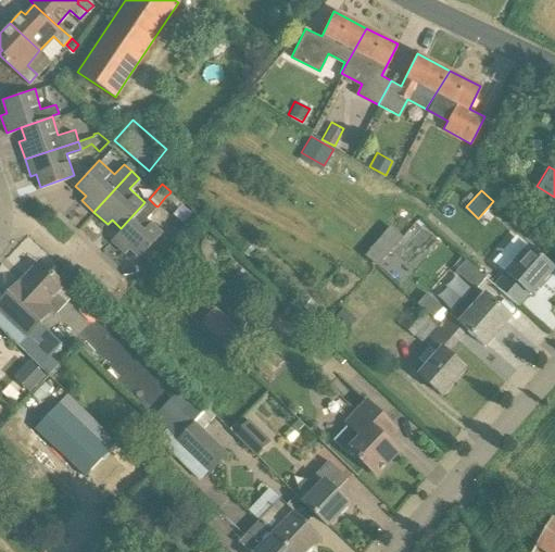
[(147,215),(155,205),(149,199),(144,202),(121,228),(111,239),(124,252),(129,247),(139,256),(163,230),(147,215)]
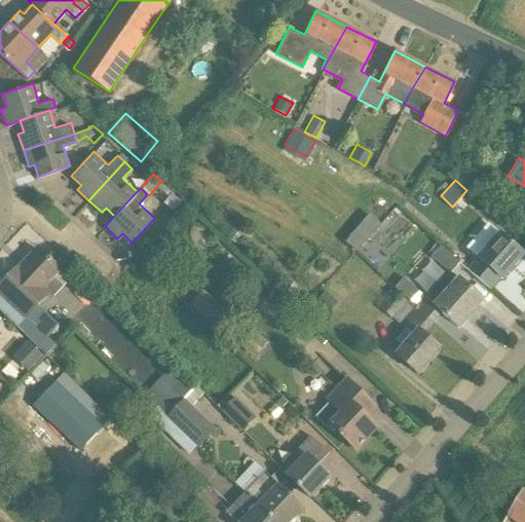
[(174,212),(182,197),(172,191),(163,204),(174,212)]
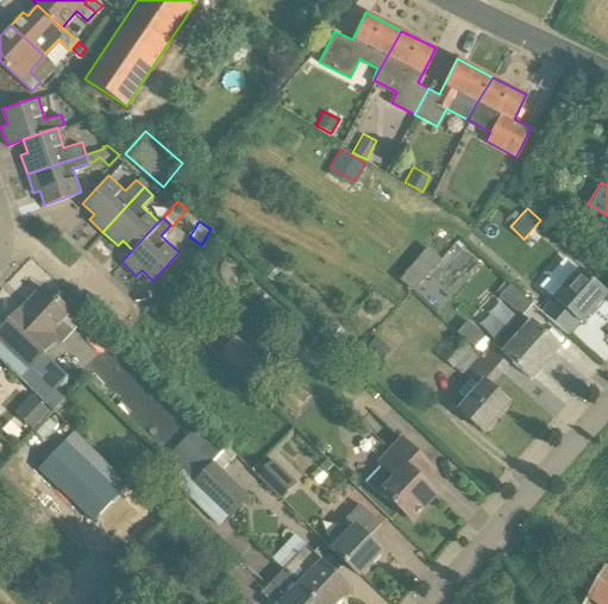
[(606,291),(588,276),(570,260),(532,303),(565,332),(577,318),(580,320),(606,291)]
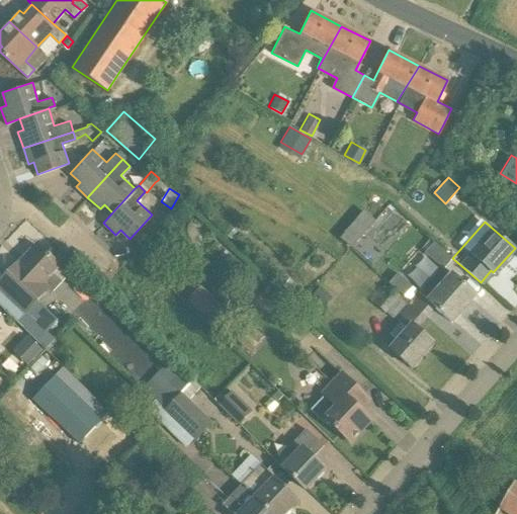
[(230,237),(236,230),(231,225),(225,232),(230,237)]
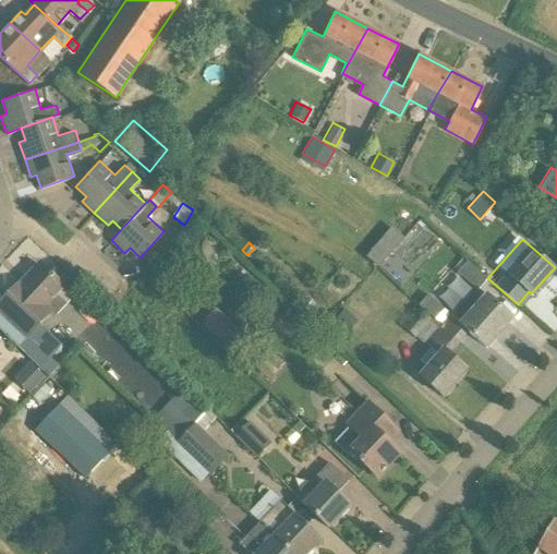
[(483,273),(476,267),(475,269),(465,261),(457,271),(475,287),(476,288),(477,287),(485,277),(482,274),(483,273)]
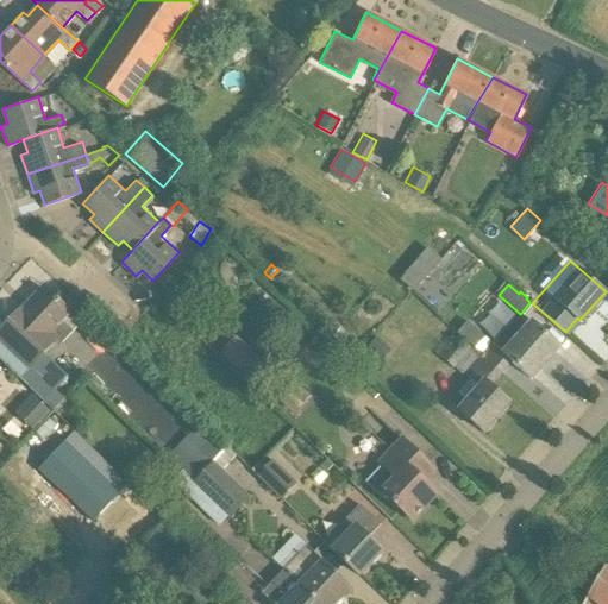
[(44,352),(49,346),(56,339),(58,337),(54,333),(71,313),(43,285),(23,308),(20,306),(0,328),(0,357),(20,377),(27,370),(51,391),(67,373),(44,352)]
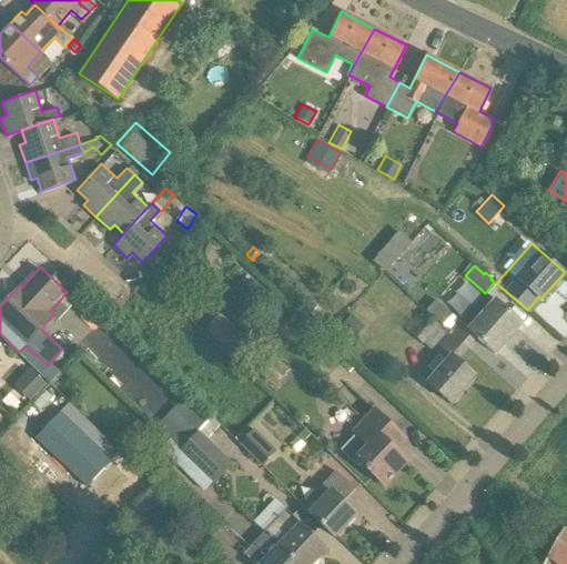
[(484,292),(459,318),(458,318),(448,329),(449,330),(461,339),(467,345),(476,335),(494,352),(520,322),(504,306),(493,298),(486,292),(485,293),(484,292)]
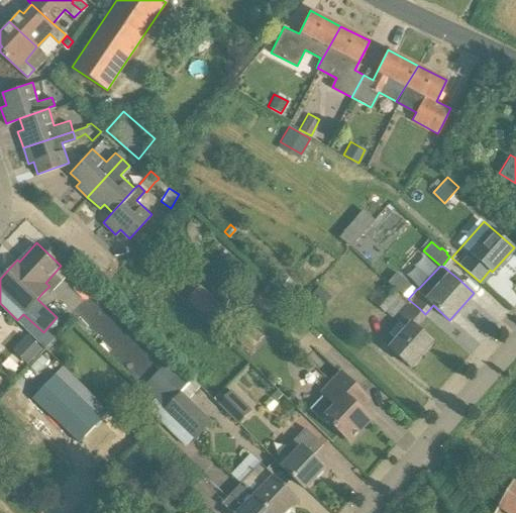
[(396,271),(388,281),(402,294),(411,284),(396,271)]
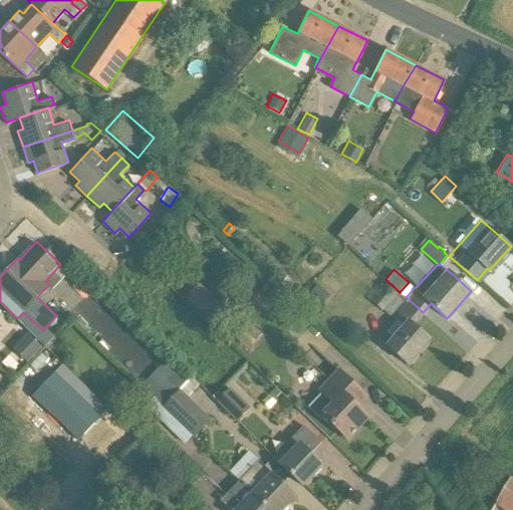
[(283,284),(289,277),(283,272),(277,279),(283,284)]
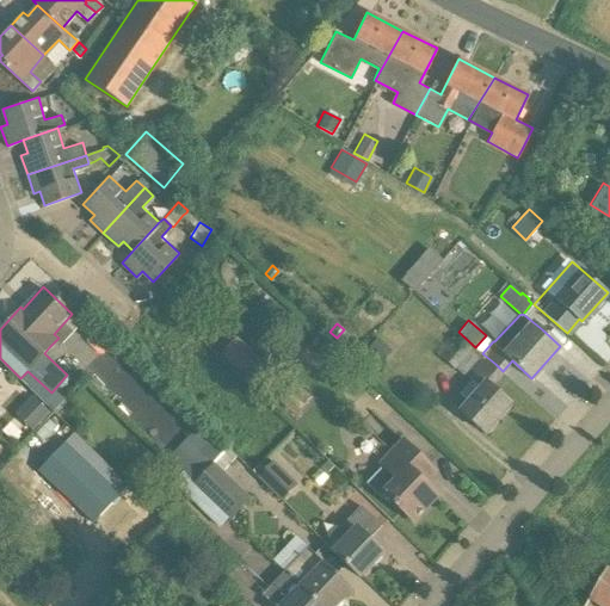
[(221,351),(246,375),(262,359),(235,335),(221,351)]
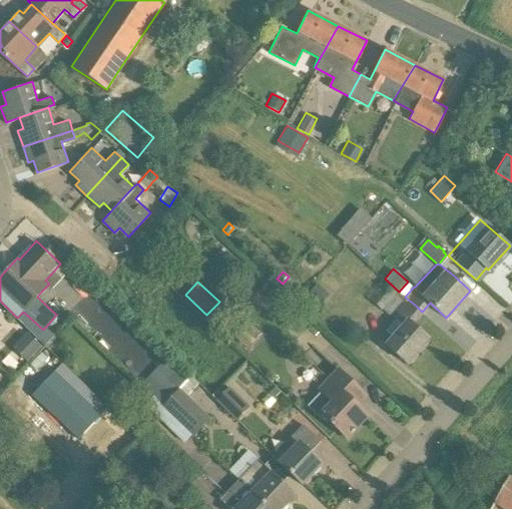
[(386,345),(391,350),(406,363),(428,338),(412,323),(422,312),(416,306),(406,298),(405,297),(404,298),(386,282),(371,297),(394,317),(385,328),(394,336),(386,345)]
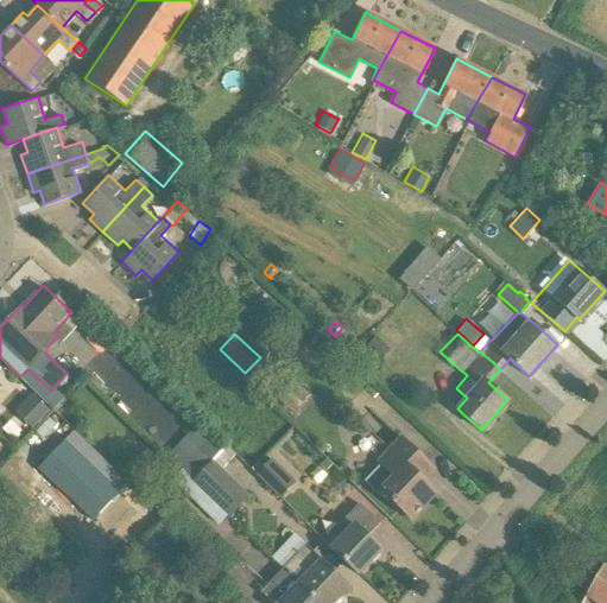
[(50,410),(31,392),(13,410),(33,427),(50,410)]
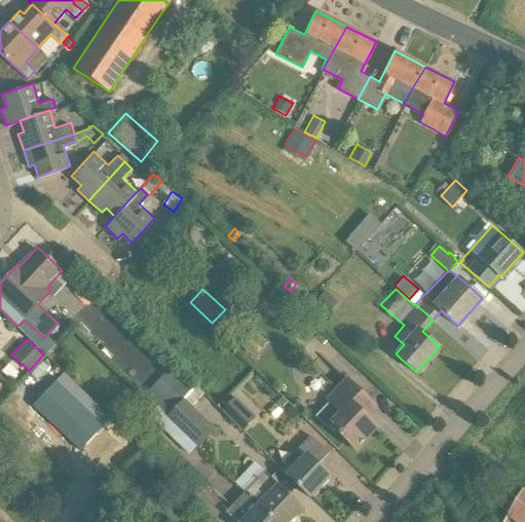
[(169,413),(193,387),(182,377),(170,365),(145,392),(169,413)]
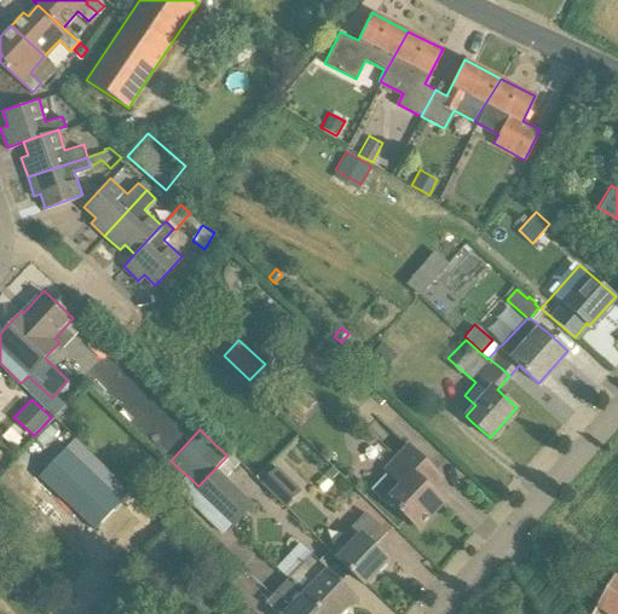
[(440,475),(423,457),(408,441),(383,467),(398,480),(383,496),(417,527),(443,500),(422,481),(433,469),(439,475),(440,475)]
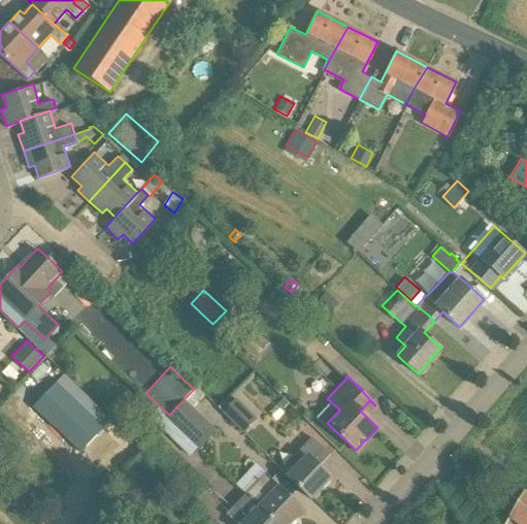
[(32,404),(79,450),(102,426),(56,381),(32,404)]
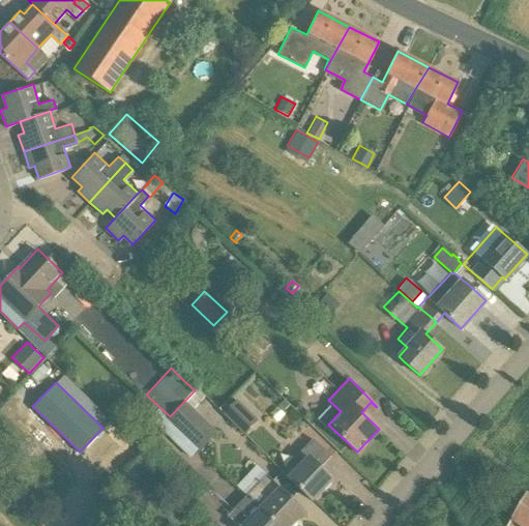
[(170,416),(168,418),(201,449),(217,432),(193,408),(206,393),(198,386),(195,390),(170,416)]
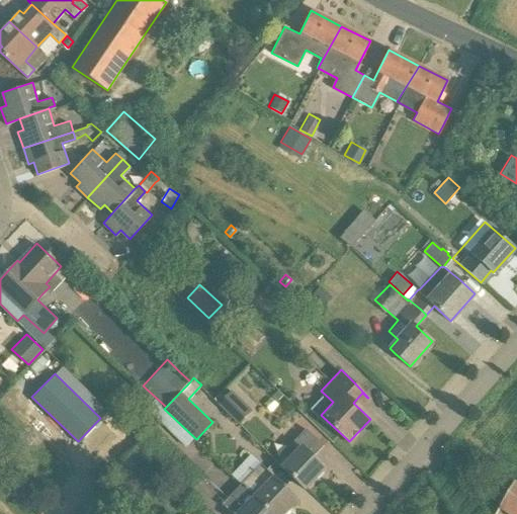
[(212,398),(218,403),(227,394),(222,389),(212,398)]
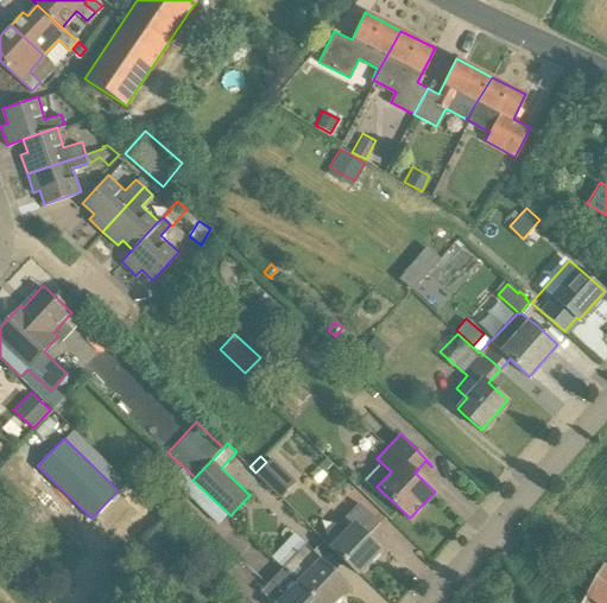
[(271,456),(255,473),(279,495),(295,480),(271,456)]
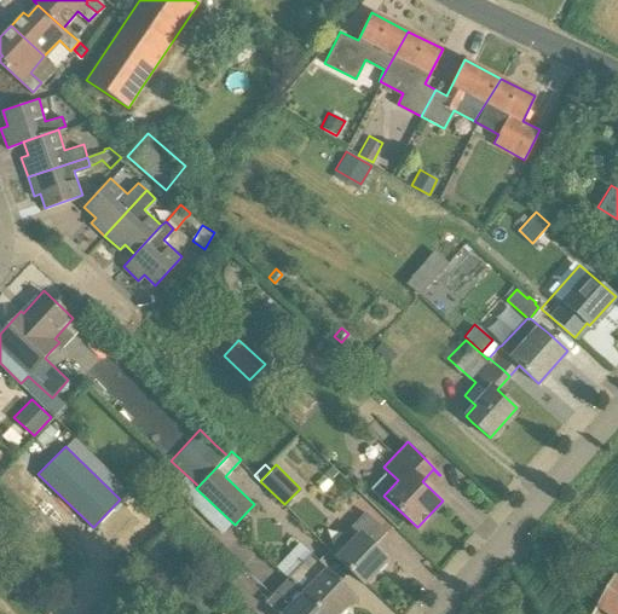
[(178,539),(179,538),(224,581),(241,565),(177,503),(161,520),(167,526),(166,527),(166,528),(178,539)]
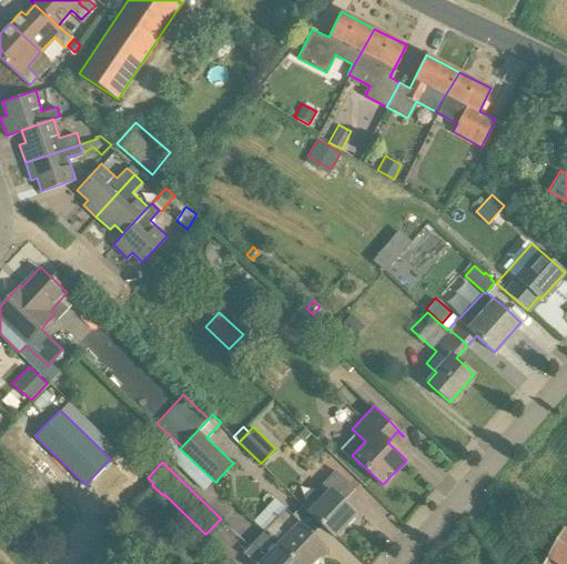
[(354,487),(338,472),(334,467),(300,503),(334,535),(355,513),(342,501),(354,487)]
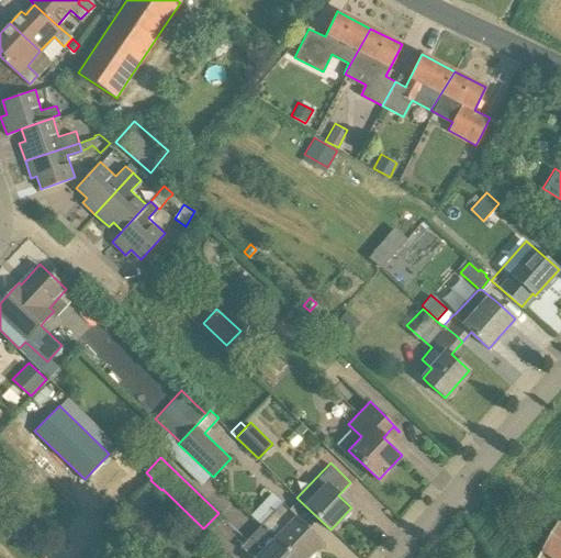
[(163,491),(161,490),(150,480),(133,499),(139,505),(149,505),(163,491)]
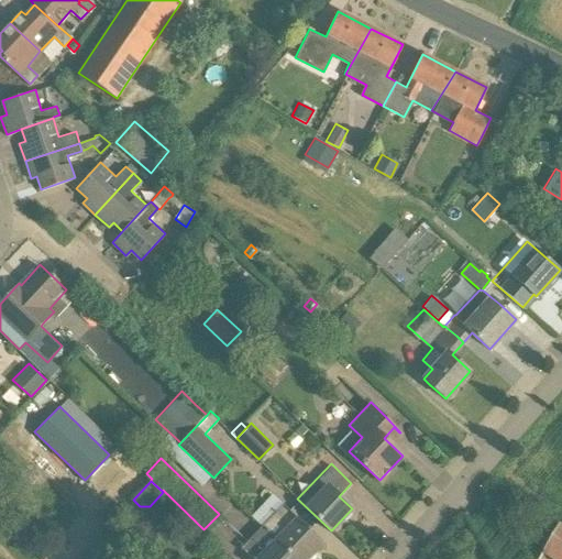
[(306,558),(323,541),(307,526),(272,492),(251,514),(275,537),(273,539),(294,558),(306,558)]
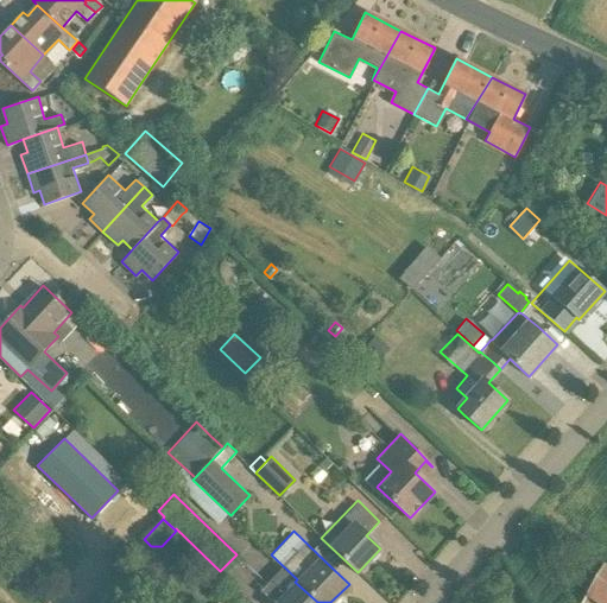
[(606,602),(606,565),(602,563),(586,592),(601,602),(606,602)]
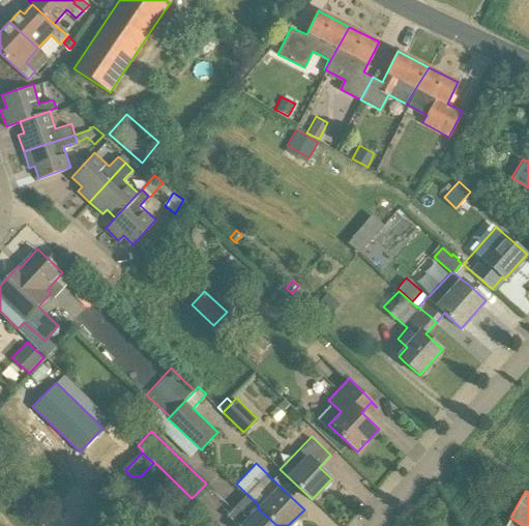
[(276,525),(257,507),(248,516),(236,504),(226,515),(237,525),(276,525)]
